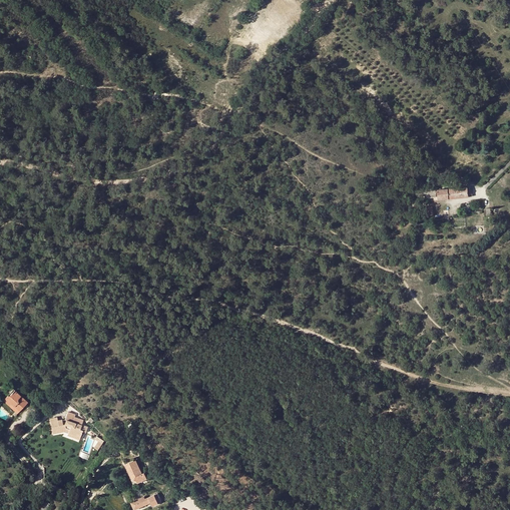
[(469,182),(467,182),(467,180),(467,179),(462,180),(462,182),(441,184),(442,193),(476,190),(475,184),(472,184),(471,180),(469,180),(469,182)]
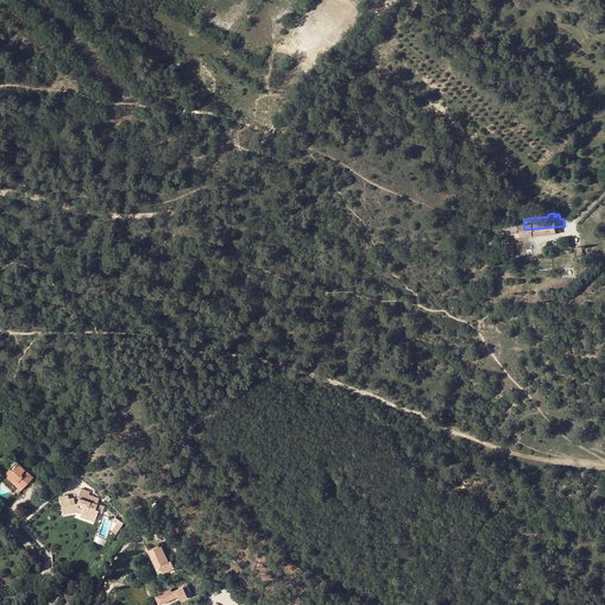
[(497,227),(522,224),(521,216),(517,218),(516,214),(509,215),(509,219),(496,221),(497,227)]
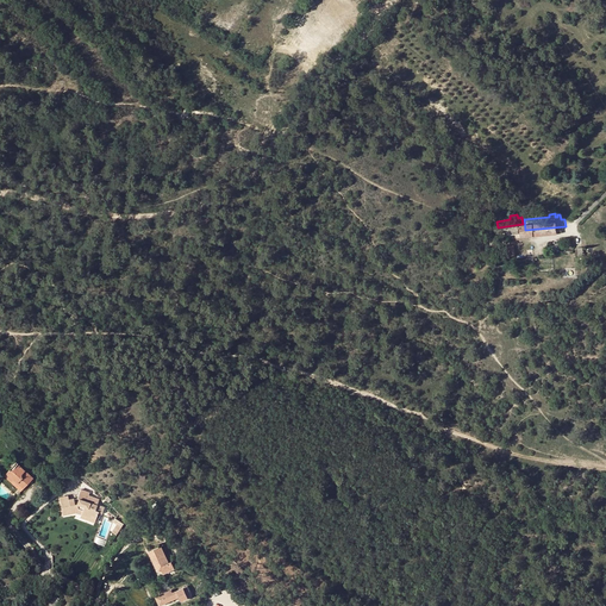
[(16,478),(25,486),(36,475),(19,461),(13,468),(10,468),(6,473),(13,480),(16,478)]
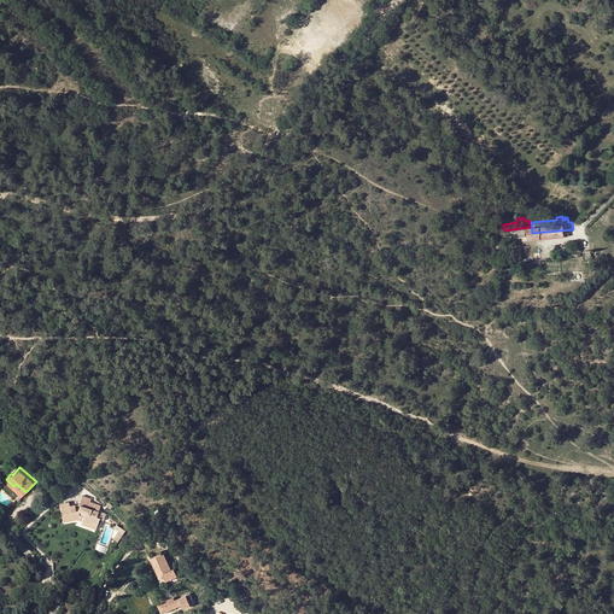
[(13,486),(23,495),(25,492),(16,484),(13,486)]
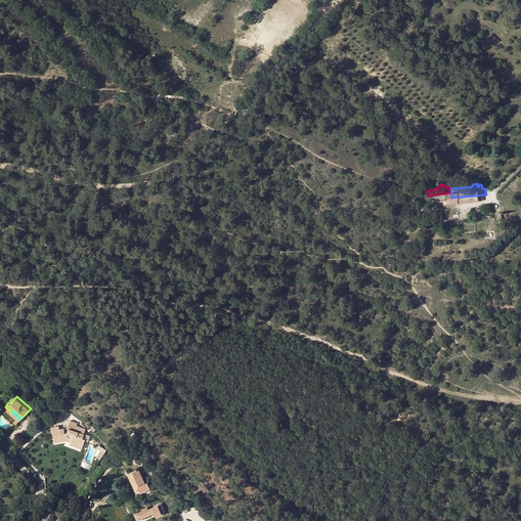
[(64,428),(56,429),(55,426),(50,427),(52,435),(53,442),(64,440),(63,435),(66,435),(70,436),(69,441),(76,444),(77,443),(81,444),(83,440),(86,441),(87,437),(73,431),(75,424),(68,421),(64,428)]
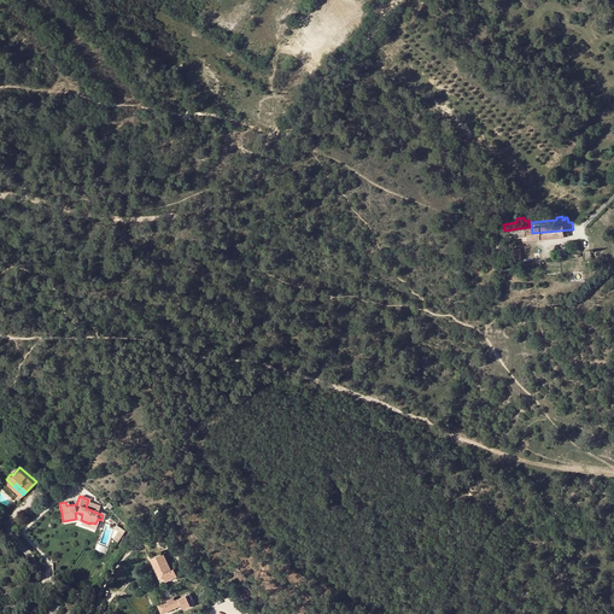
[(147,559),(157,577),(161,574),(167,566),(159,553),(147,559)]
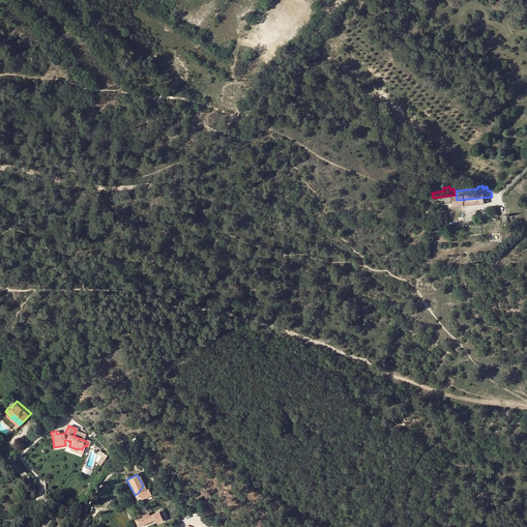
[(148,487),(144,489),(143,486),(138,493),(141,499),(151,493),(148,487)]
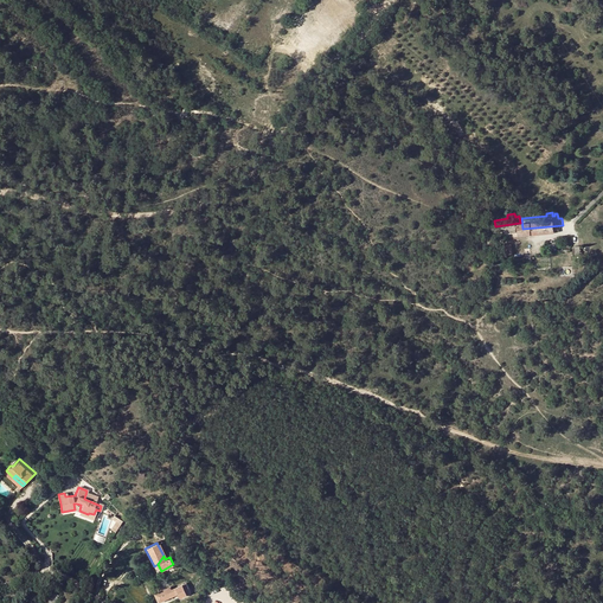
[(191,591),(187,582),(186,581),(174,587),(173,583),(160,589),(165,598),(183,591),(184,595),(191,591)]
